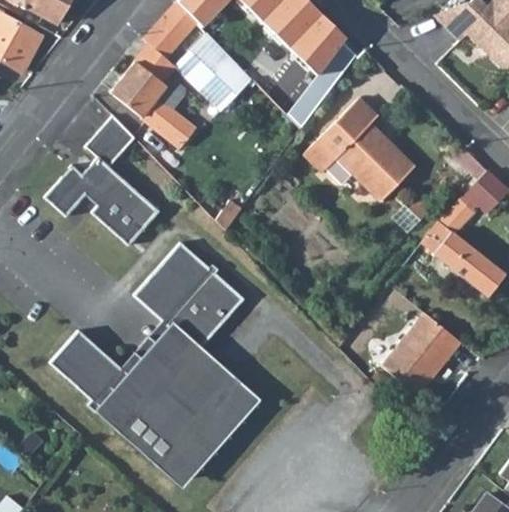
[(71,7),(58,0),(12,0),(21,5),(22,3),(60,24),(71,7)]
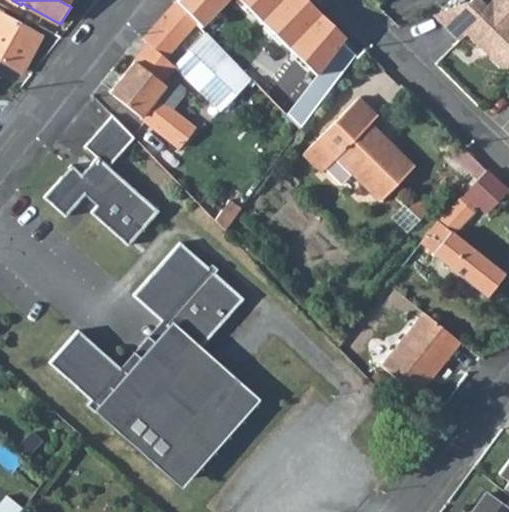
[(314,0),(275,0),(297,23),(343,74),(363,48),(322,7),(314,0)]
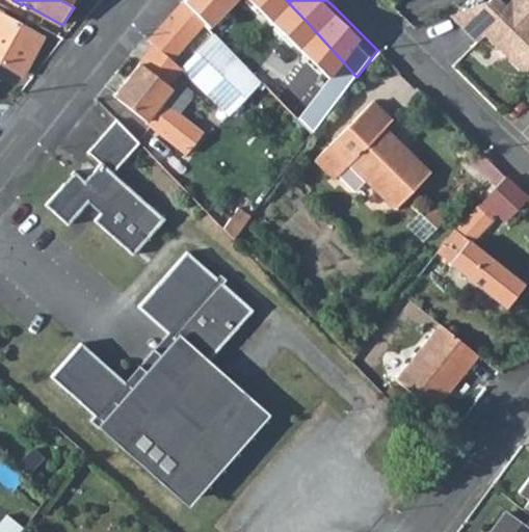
[(485,0),(451,15),(478,42),(485,34),(499,47),(502,43),(508,49),(508,56),(522,69),(528,69),(528,0),(510,0),(507,4),(502,0),(485,0)]
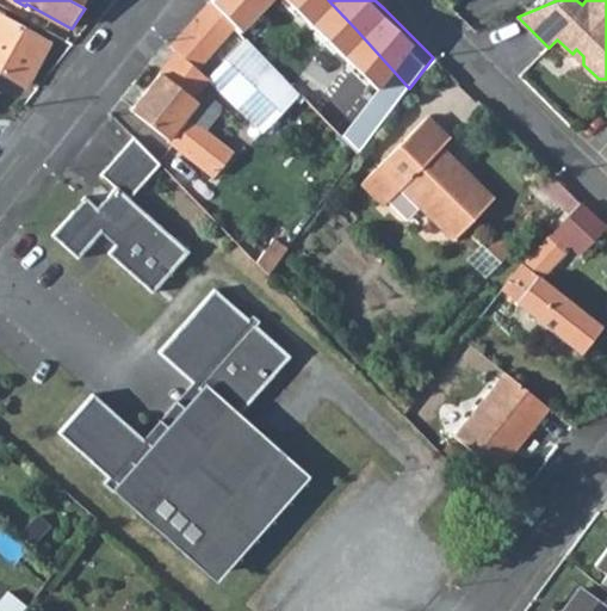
[(192,99),(210,80),(208,76),(199,71),(237,26),(214,1),(173,49),(179,54),(131,112),(214,179),(235,154),(190,117),(199,105),(192,99)]
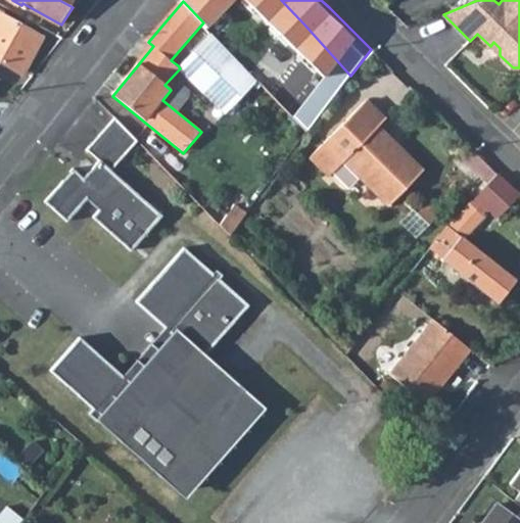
[(0,59),(26,75),(46,39),(0,11),(0,59)]
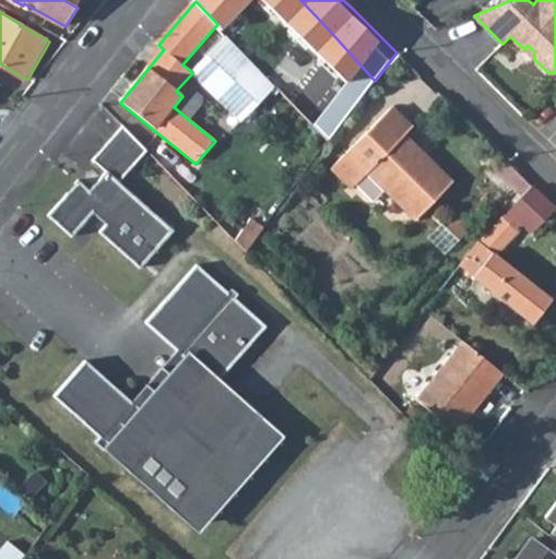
[(226,33),(192,73),(241,123),(278,87),(226,33)]
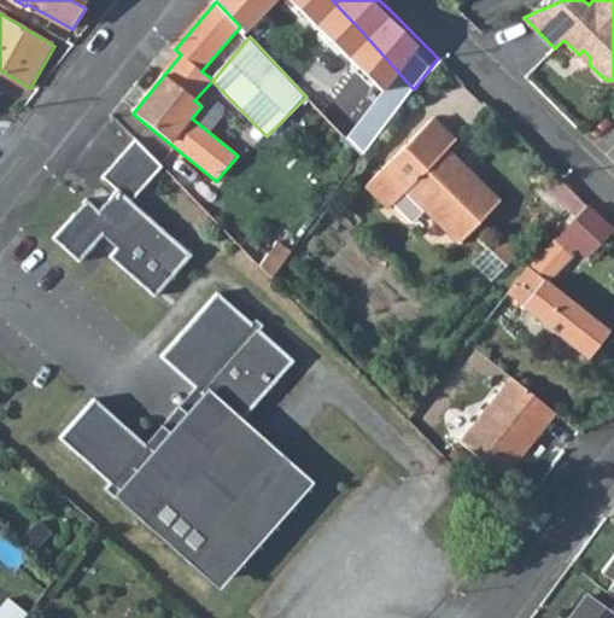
[(387,210),(395,203),(407,191),(426,210),(461,244),(502,203),(448,150),(455,143),(432,121),(364,188),(387,210)]
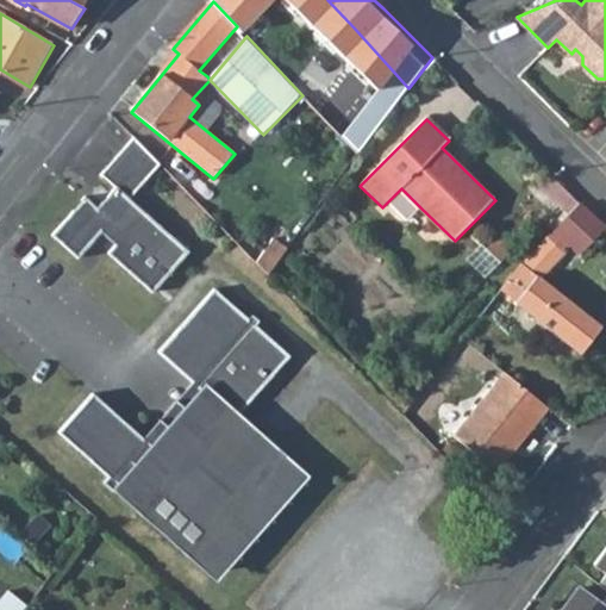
[(158,160),(131,131),(99,169),(114,182),(94,206),(82,195),(51,230),(76,253),(100,226),(116,241),(110,248),(152,286),(187,247),(127,193),(158,160)]
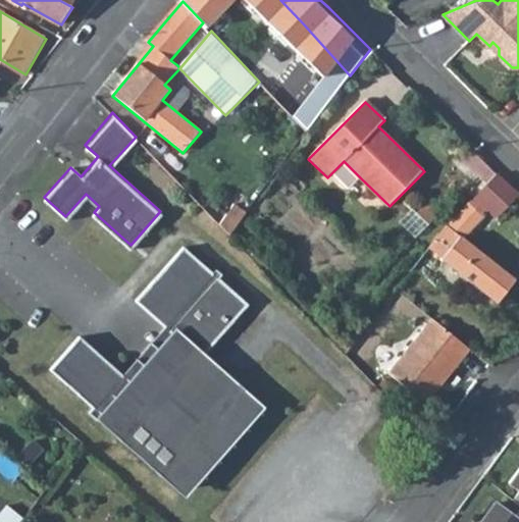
[(344,161),(333,171),(351,188),(360,177),(344,161)]
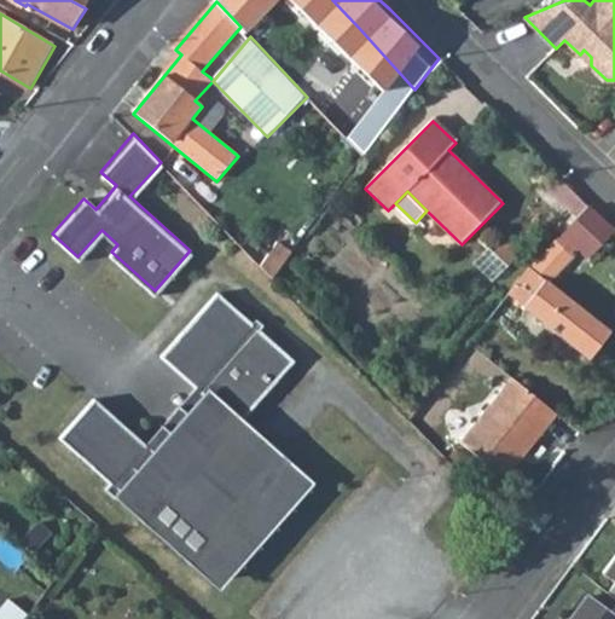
[(614,227),(592,206),(561,238),(578,254),(614,289),(614,227)]
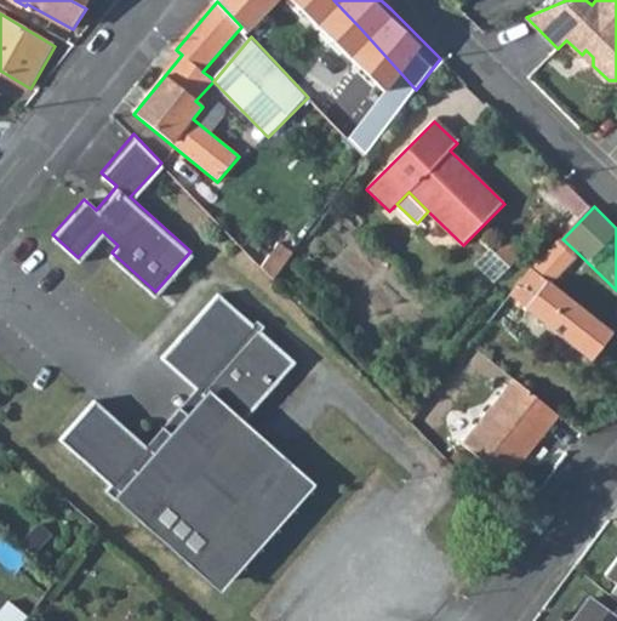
[(535,266),(512,297),(594,360),(615,331),(553,284),(580,255),(563,239),(535,266)]
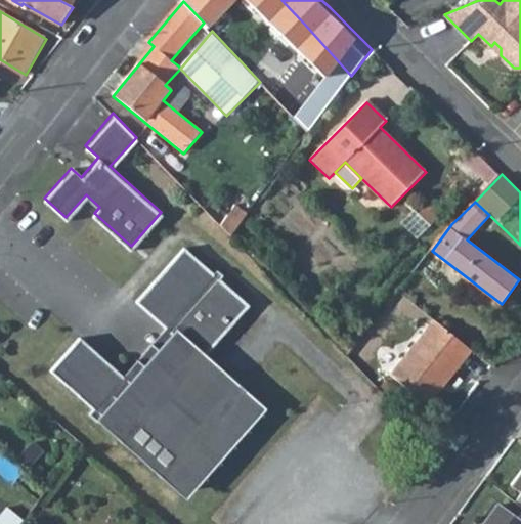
[(235,208),(221,226),(229,234),(245,214),(235,208)]
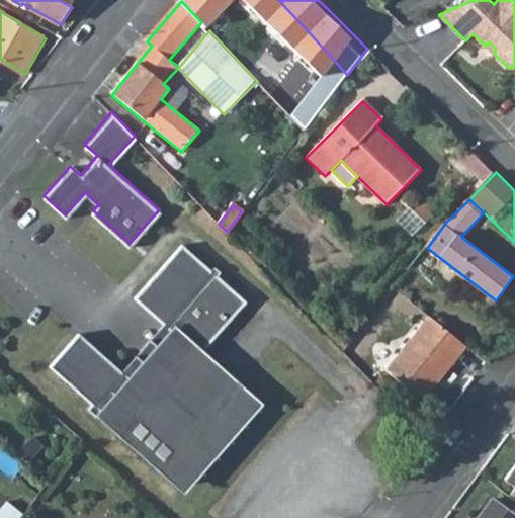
[(81,334),(52,367),(186,486),(257,407),(198,354),(246,303),(181,244),(134,296),(164,323),(121,369),(94,345),(81,334)]
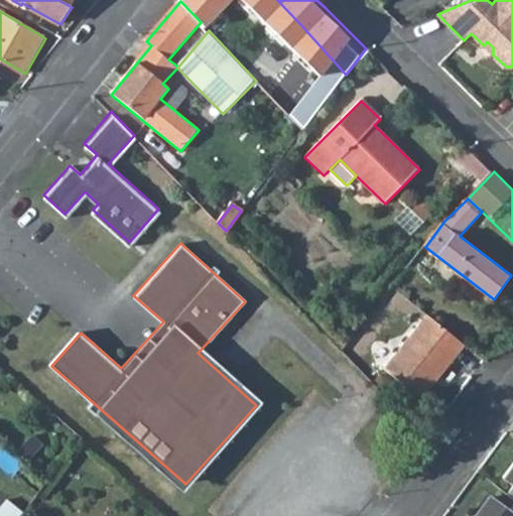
[(467,347),(428,314),(386,367),(423,398),(467,347)]
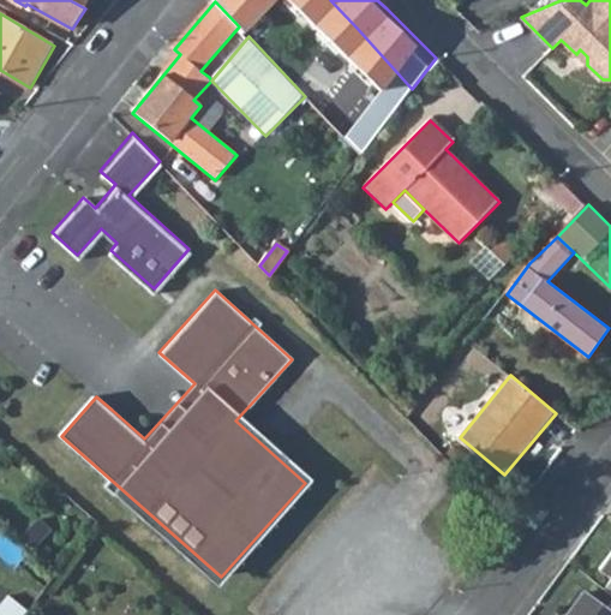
[(610,609),(588,592),(569,614),(610,614),(610,609)]
